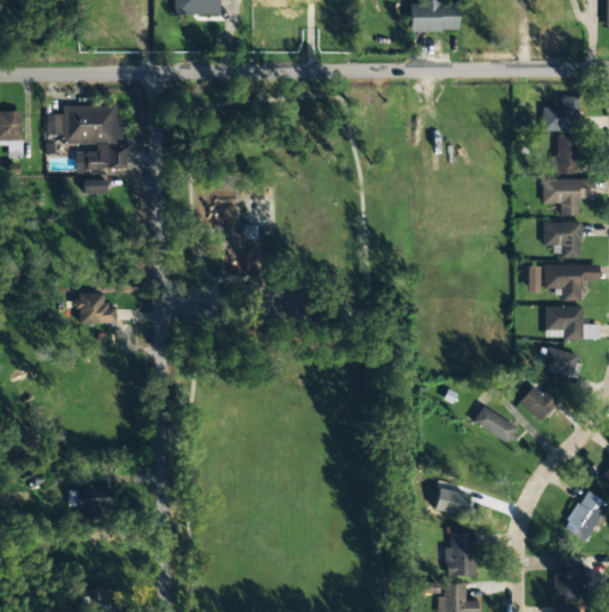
[(221,13),(220,0),(175,0),(176,14),(221,13)]
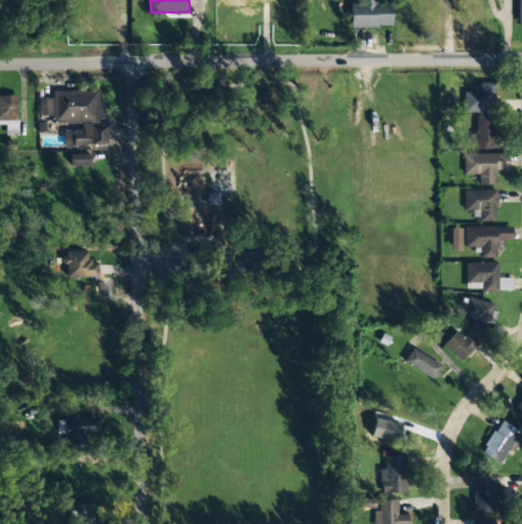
[(353,27),(395,26),(394,2),(378,2),(378,0),(363,0),(363,2),(353,3),(353,27)]
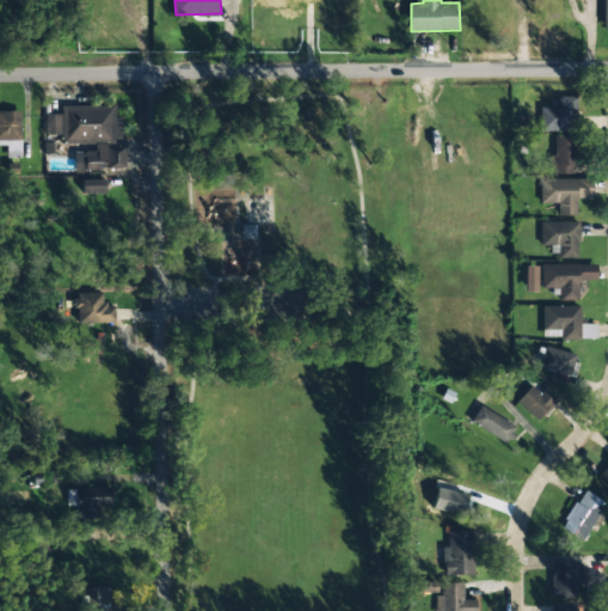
[(542,107),(544,130),(581,130),(579,96),(560,96),(560,105),(542,107)]
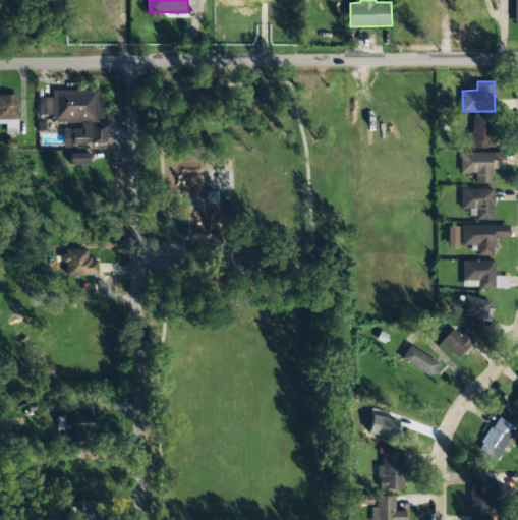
[(100,90),(55,90),(55,97),(41,97),(41,114),(56,114),(56,120),(106,121),(106,100),(100,100),(100,90)]
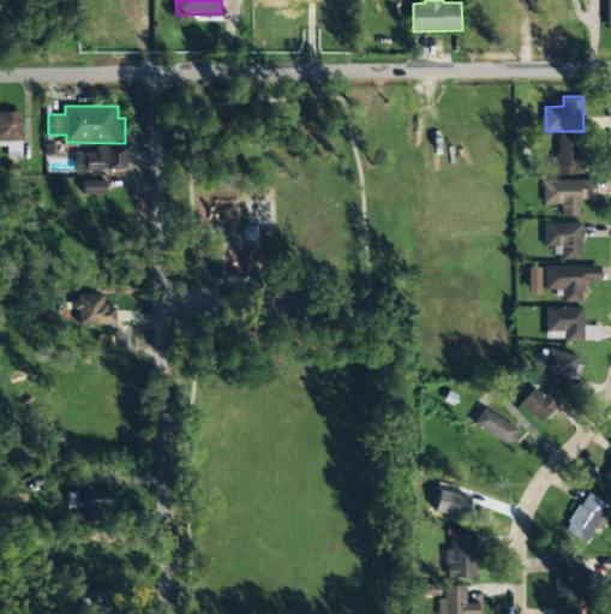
[(0,111),(0,139),(24,139),(24,111),(0,111)]
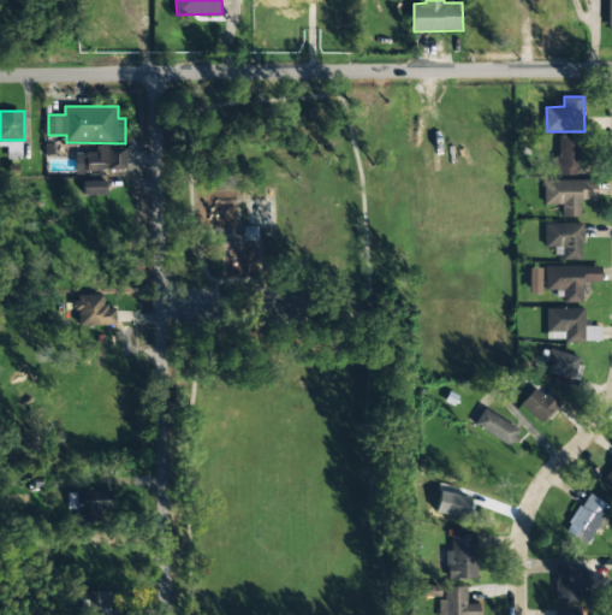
[(581,135),(559,136),(560,175),(582,173),(581,135)]
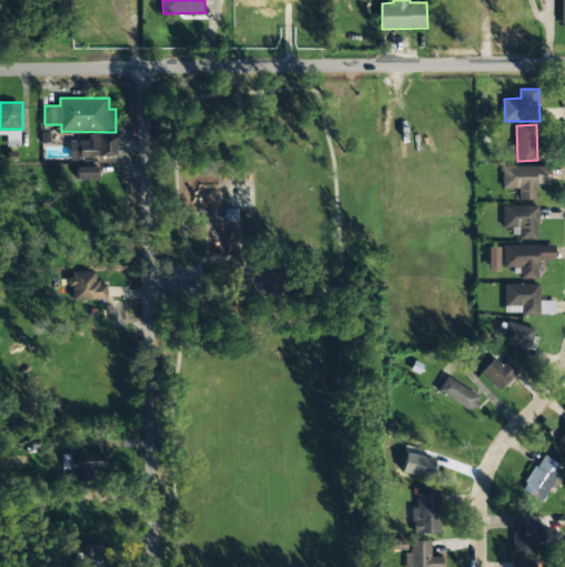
[(72,158),(118,157),(118,132),(90,132),(90,140),(72,140),(72,158)]
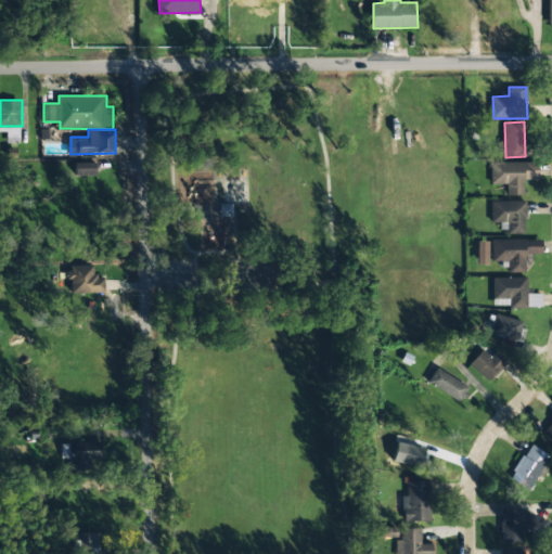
[(510,195),(526,194),(526,179),(536,179),(536,160),(492,162),(493,184),(509,183),(510,195)]
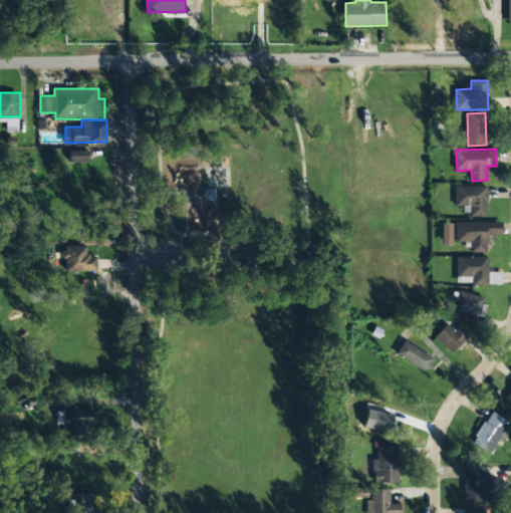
[(90,150),(71,151),(71,162),(90,162),(90,150)]
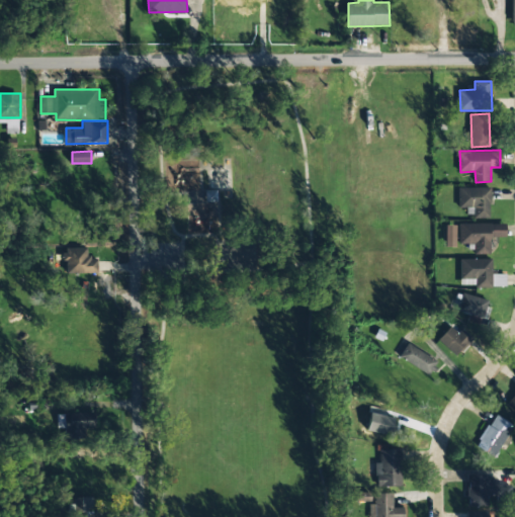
[(492,187),(460,186),(460,207),(468,207),(468,217),(492,217),(492,187)]
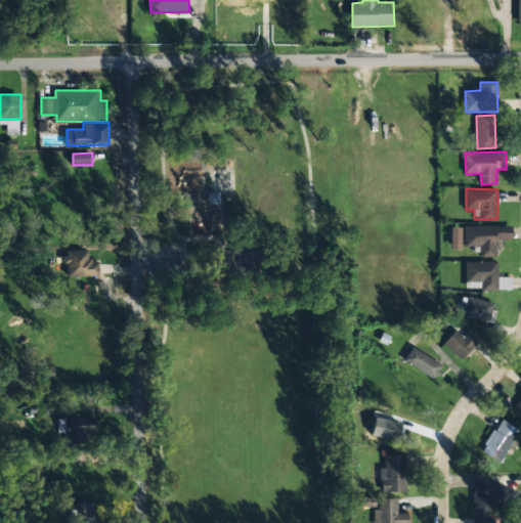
[(513,238),(513,225),(466,226),(466,247),(480,246),(481,257),(497,256),(497,238),(513,238)]
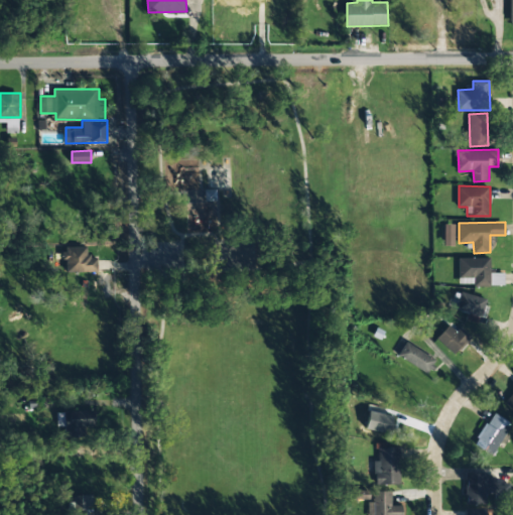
[(90,246),(66,246),(67,271),(99,271),(99,257),(90,258),(90,246)]
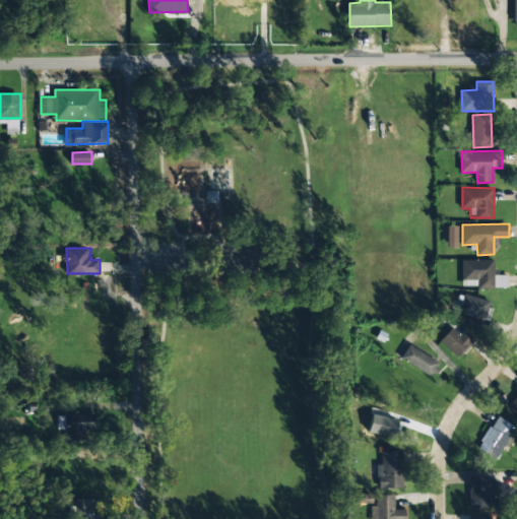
[(495,259),(463,259),(463,283),(478,283),(478,287),(510,287),(509,274),(496,275),(495,259)]
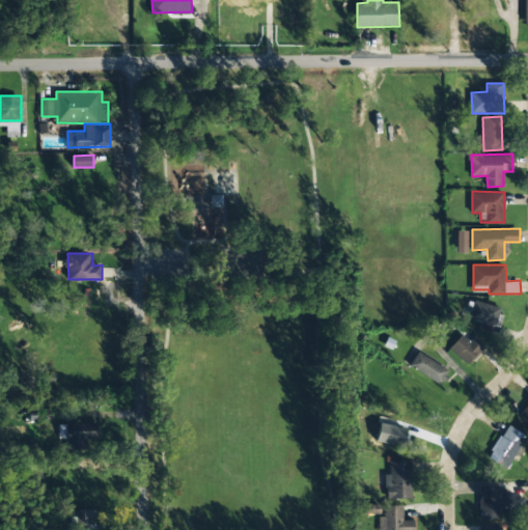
[(497,327),(502,307),(476,300),(471,319),(497,327)]
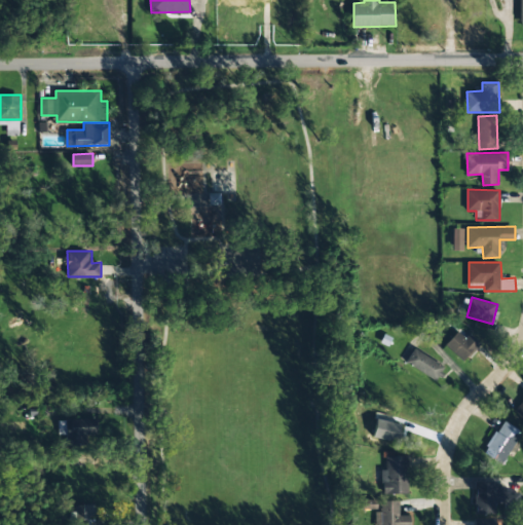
[(467,338),(459,331),(447,344),(464,362),(482,343),(472,333),(467,338)]
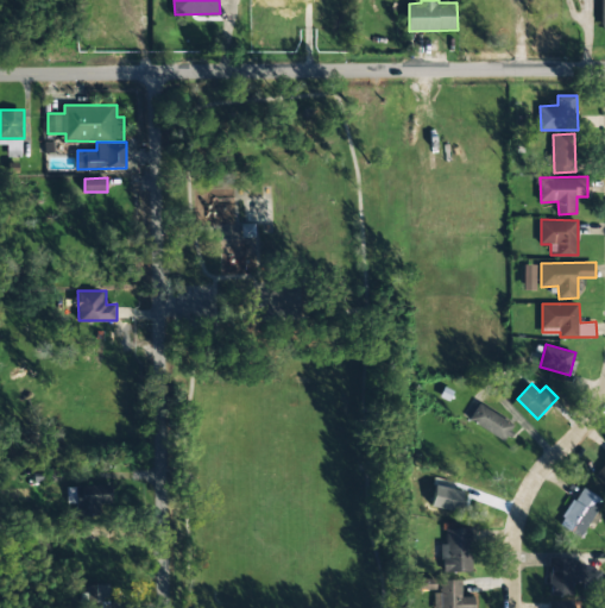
[(504,440),(515,425),(481,402),(471,418),(504,440)]
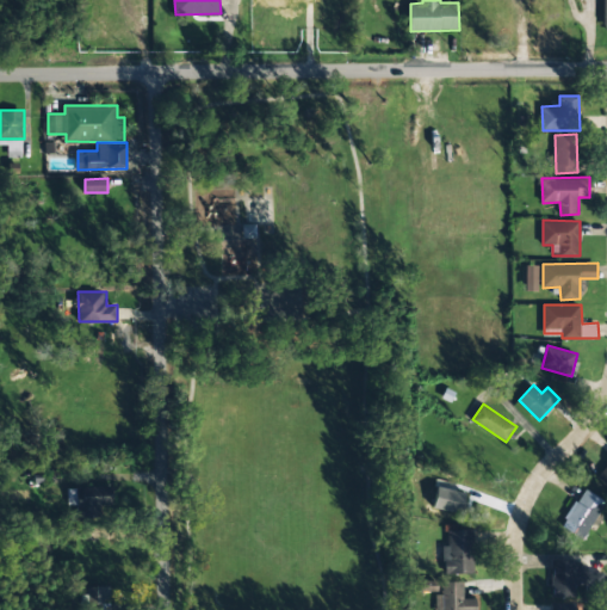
[(79,518),(103,517),(103,505),(113,504),(113,486),(78,487),(79,518)]
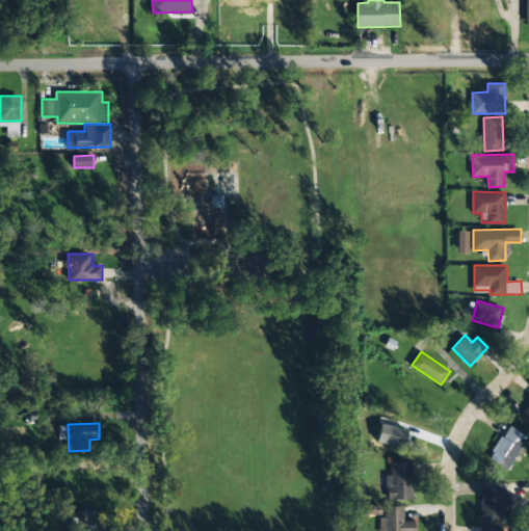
[(510,468),(528,434),(508,424),(491,458),(510,468)]
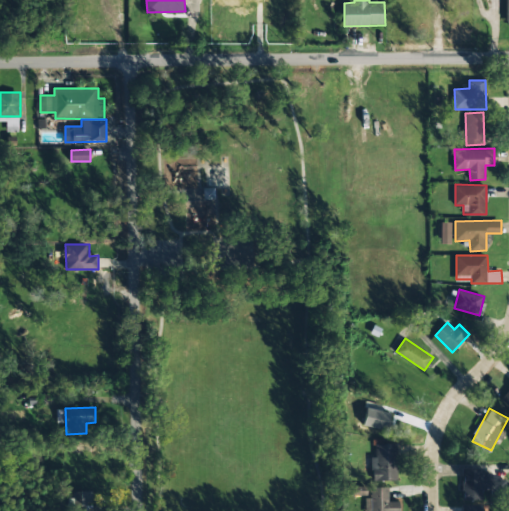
[(377,444),(377,457),(373,457),(373,481),(398,480),(397,443),(377,444)]
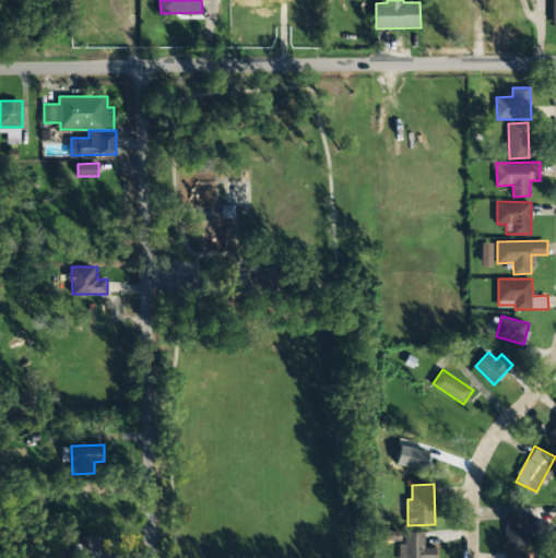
[(507,542),(554,541),(554,523),(533,524),(532,511),(506,512),(507,542)]
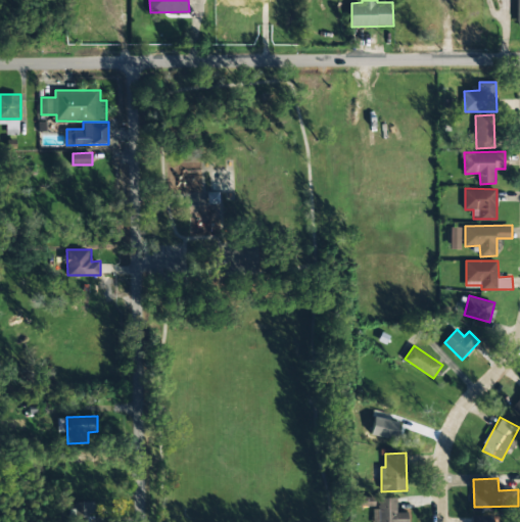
[(409,521),(410,512),(398,512),(398,497),(380,497),(380,509),(374,509),(374,521),(409,521)]
